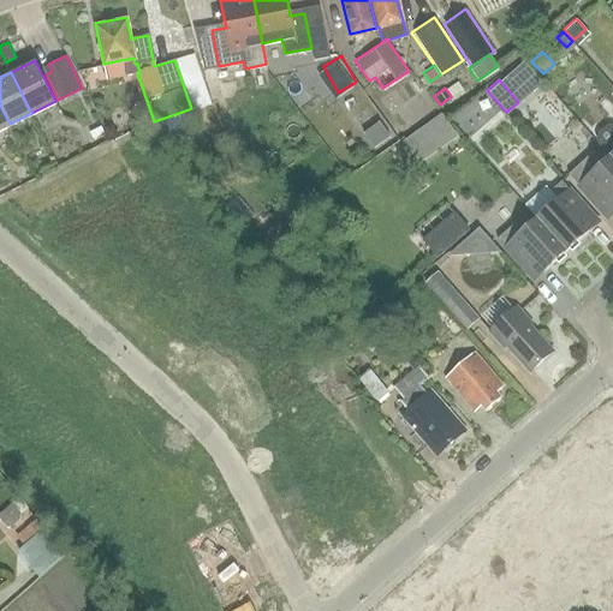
[(0,129),(10,124),(0,106),(0,129)]
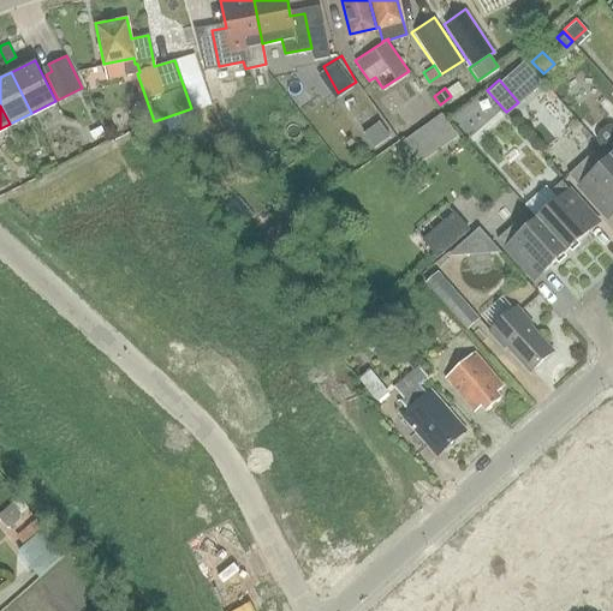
[(191,108),(189,109),(194,125),(203,121),(197,106),(191,108)]
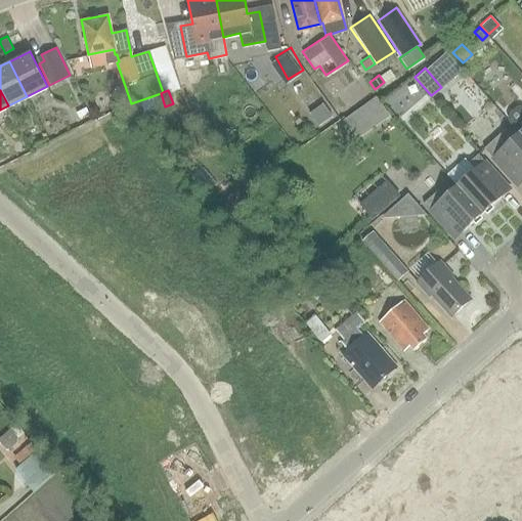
[(358,134),(394,115),(382,92),(347,112),(358,134)]
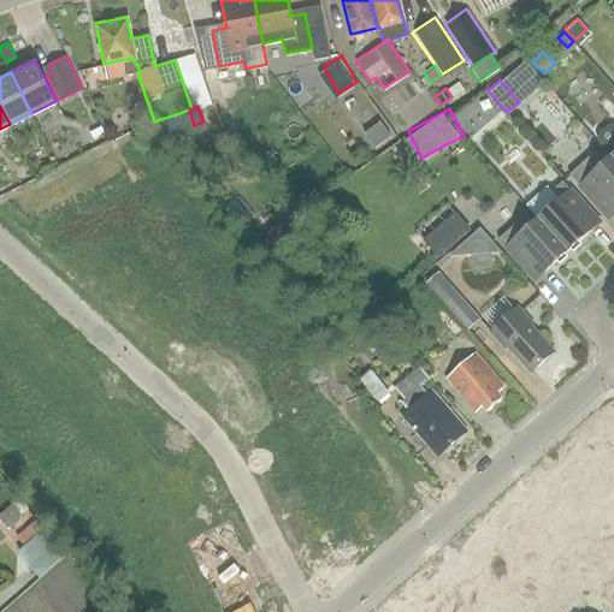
[(378,120),(362,131),(373,147),(389,136),(378,120)]
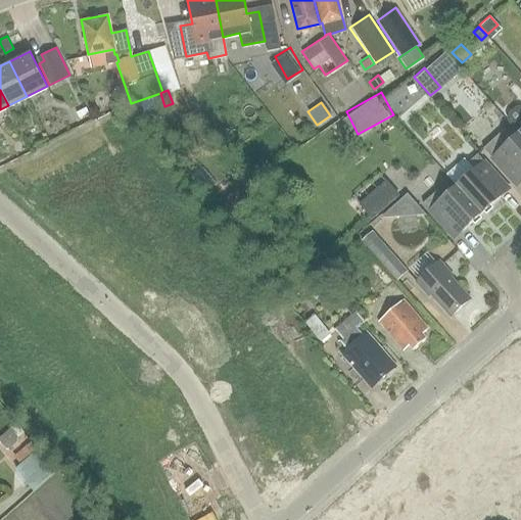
[(518,132),(520,135),(520,104),(519,104),(513,105),(507,111),(506,115),(507,119),(518,132)]
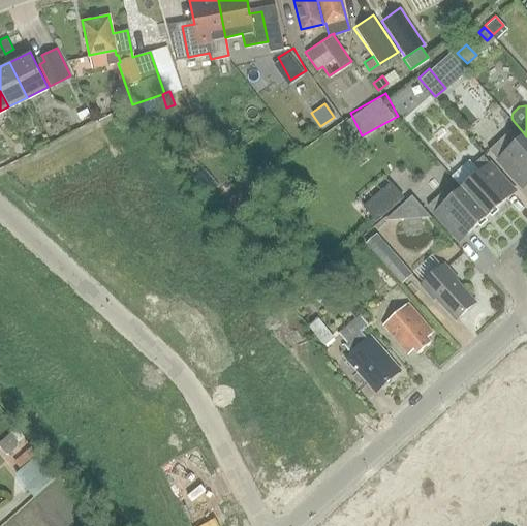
[(86,106),(75,112),(78,118),(88,113),(86,106)]
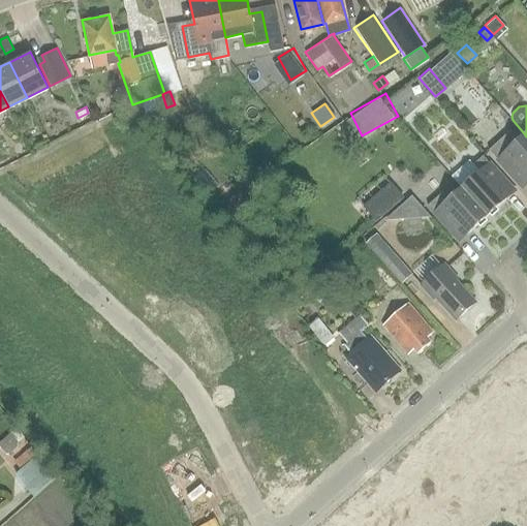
[(526,180),(526,136),(524,133),(514,143),(504,132),(488,148),(521,186),(526,180)]
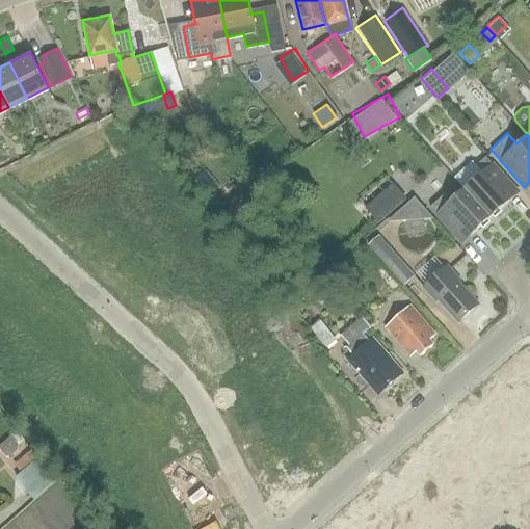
[(517,190),(484,155),(475,163),(471,159),(452,175),(464,187),(488,215),(517,190)]
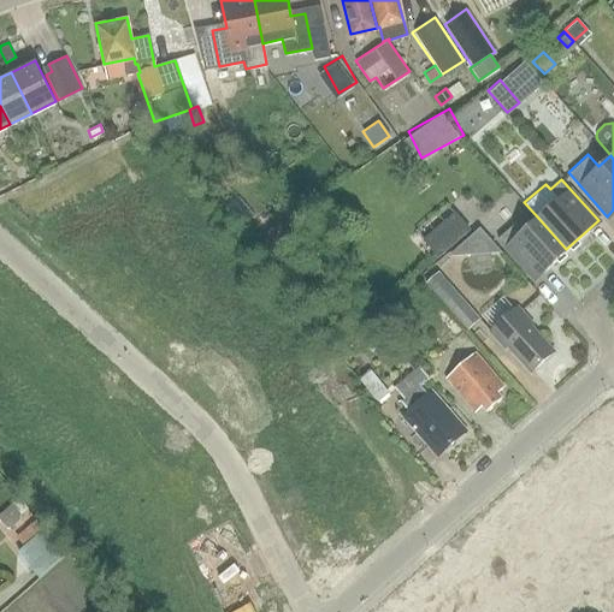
[(237,196),(226,205),(242,223),(253,214),(237,196)]
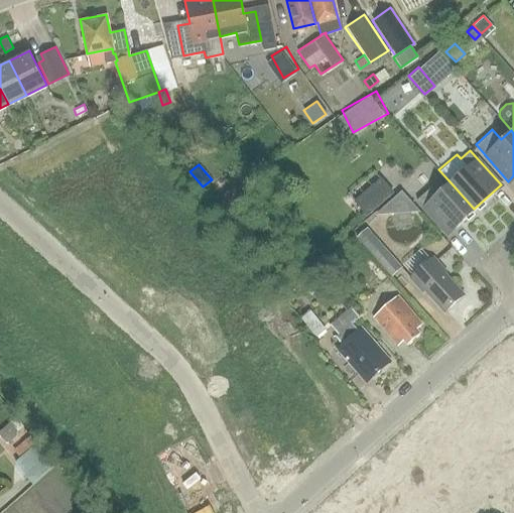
[(358,199),(373,213),(397,185),(382,171),(358,199)]
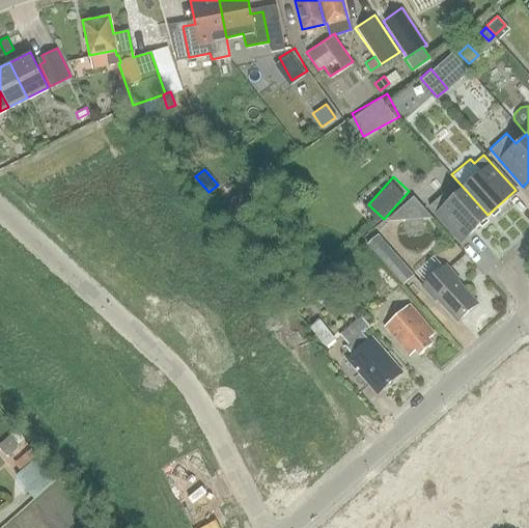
[(488,215),(463,187),(452,196),(445,189),(428,204),(460,240),(488,215)]
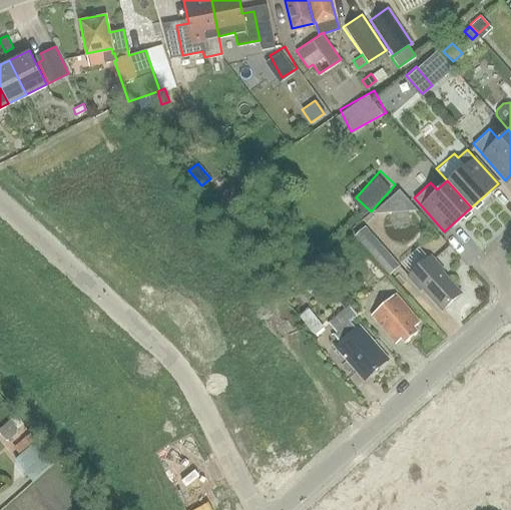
[(400,265),(366,224),(355,233),(390,274),(400,265)]
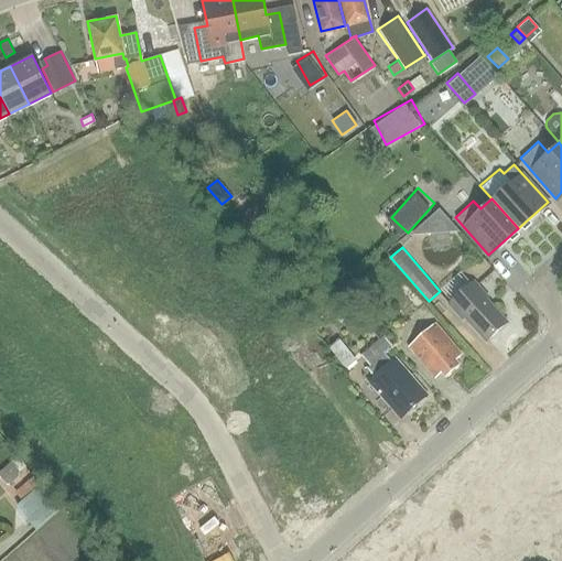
[(463,315),(485,340),(506,321),(484,295),(486,294),(473,279),(447,302),(461,317),(463,315)]
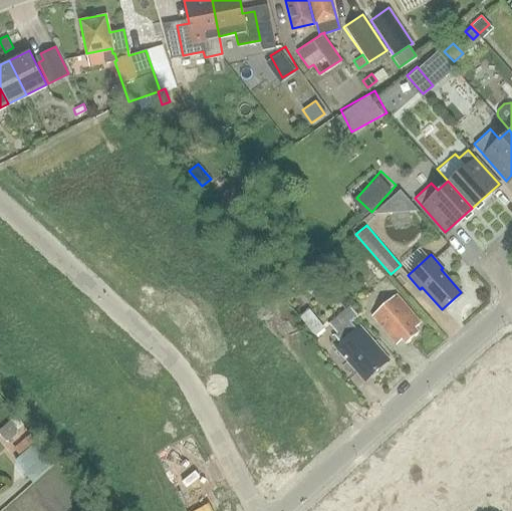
[(299,287),(291,278),(281,286),(289,296),(299,287)]
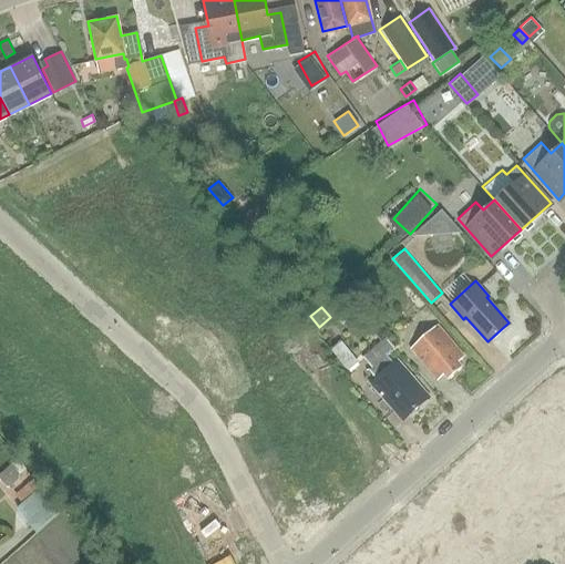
[(417,339),(409,346),(437,378),(443,372),(448,378),(461,365),(456,360),(463,355),(435,322),(417,339)]
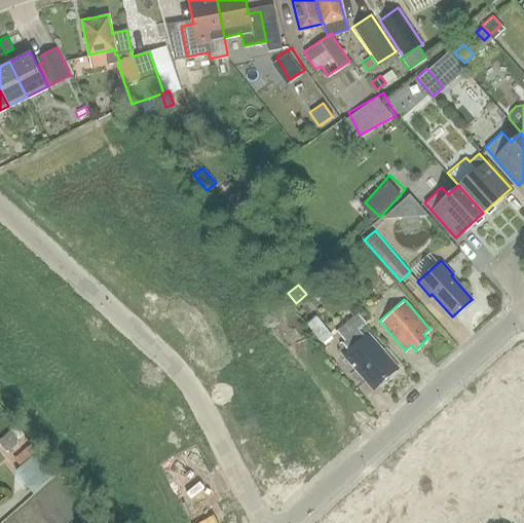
[(358,311),(335,330),(343,339),(340,342),(346,349),(341,353),(368,383),(374,378),(378,383),(391,371),(387,367),(393,362),(367,332),(363,335),(358,328),(366,321),(358,311)]
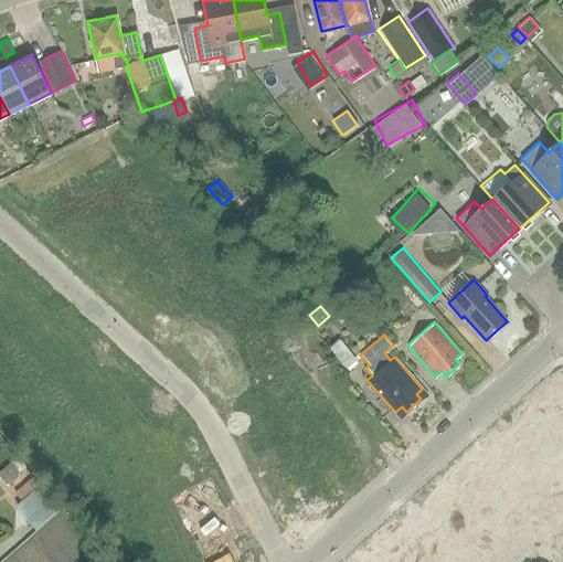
[(358,360),(341,339),(331,347),(348,368),(358,360)]
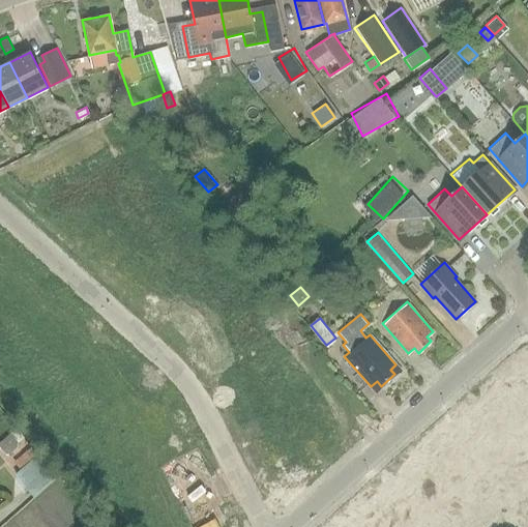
[(9,433),(0,440),(0,451),(1,452),(7,454),(17,445),(16,440),(9,433)]
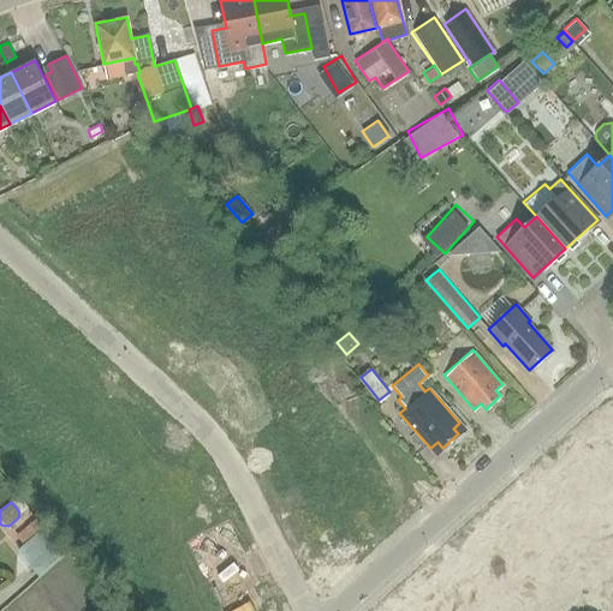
[(21,545),(41,570),(58,556),(39,531),(21,545)]
